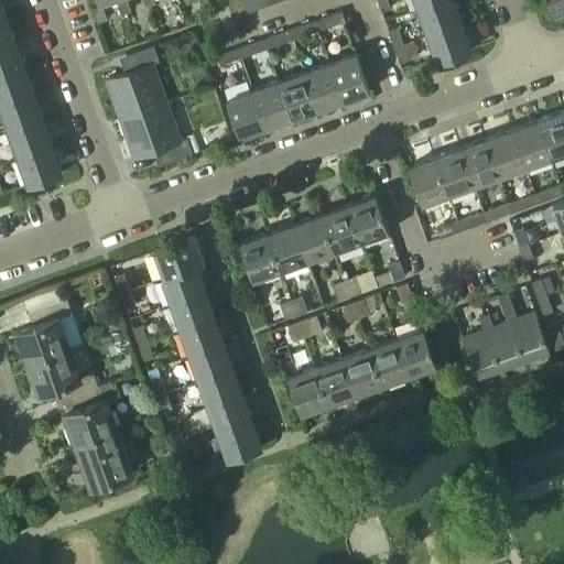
[(95,0),(97,6),(91,8),(97,22),(107,18),(102,7),(117,1),(121,13),(131,10),(127,0),(95,0)]
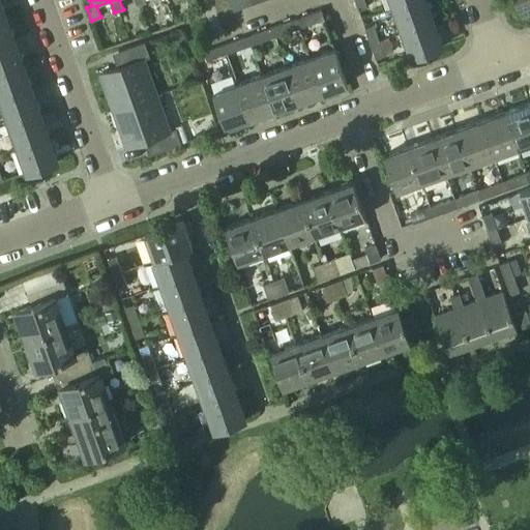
[(229,0),(233,10),(234,9),(244,6),(242,0),(229,0)]
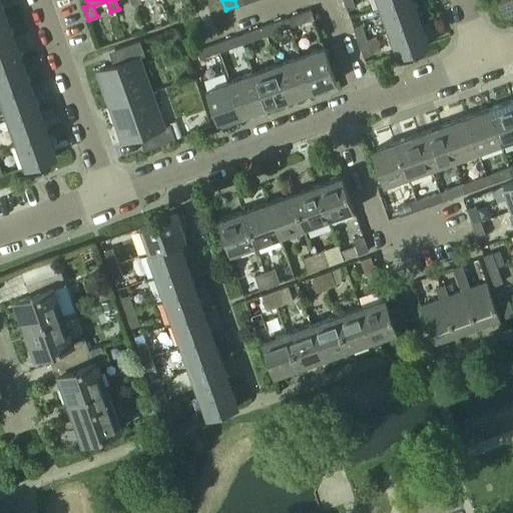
[(352,0),(343,0),(347,10),(355,7),(352,0)]
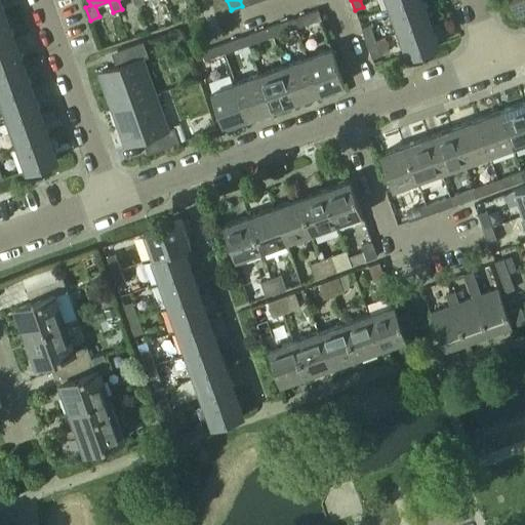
[(420,0),(409,0),(389,7),(398,32),(429,21),(420,0)]
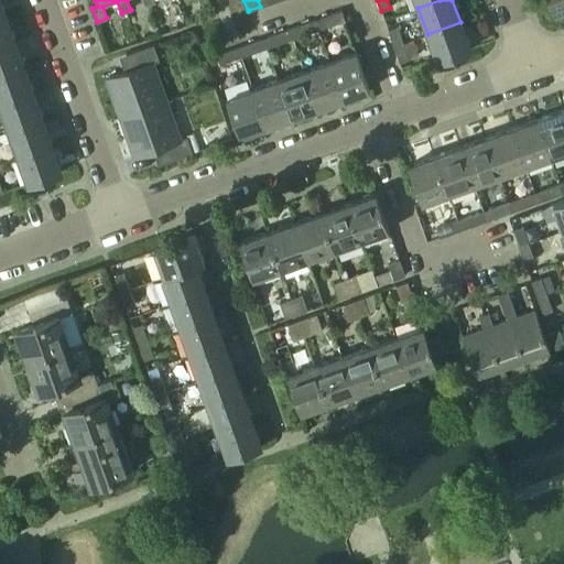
[(563,0),(549,0),(554,13),(563,9),(563,0)]
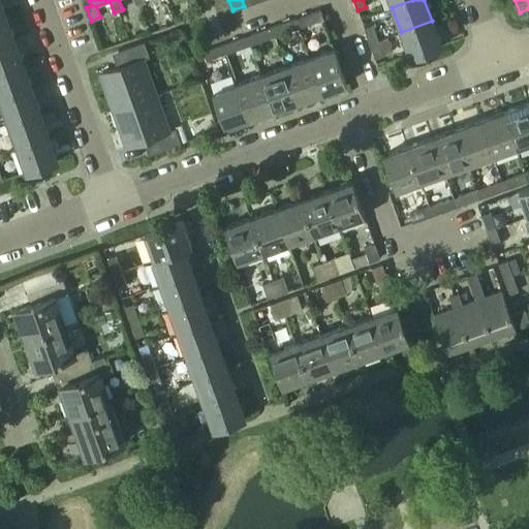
[(320,9),(300,17),(303,26),(322,19),(323,19),(320,9)]
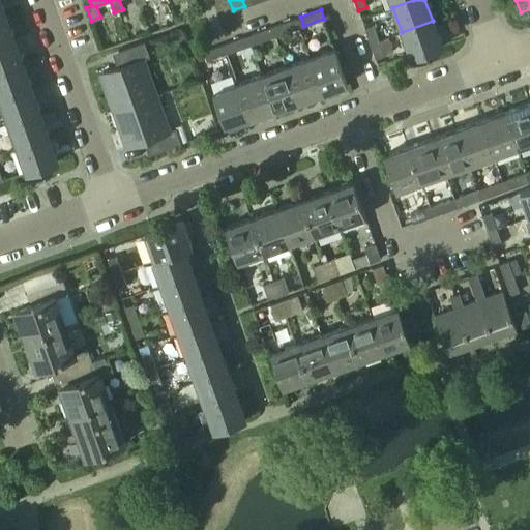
[(4,16),(0,17),(0,43),(13,39),(4,16)]
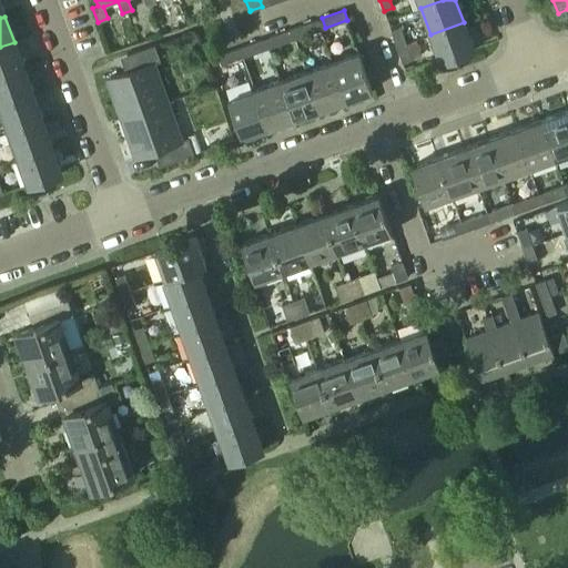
[(312,21),(291,29),(294,39),(315,31),(312,21)]
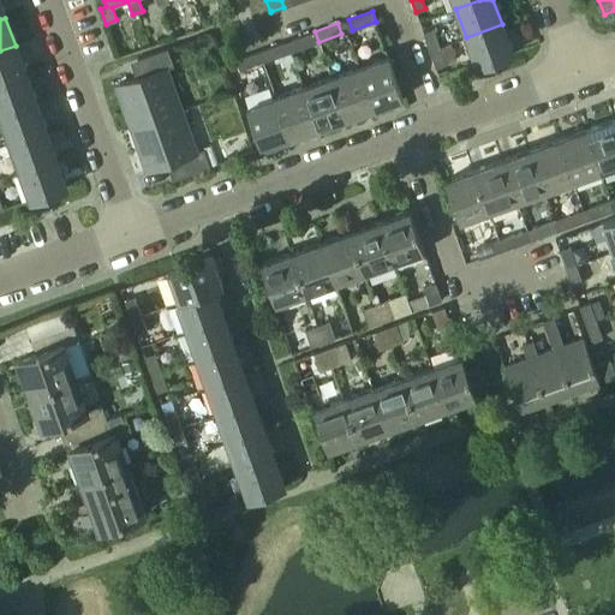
[(476,66),(512,53),(502,24),(466,37),(476,66)]
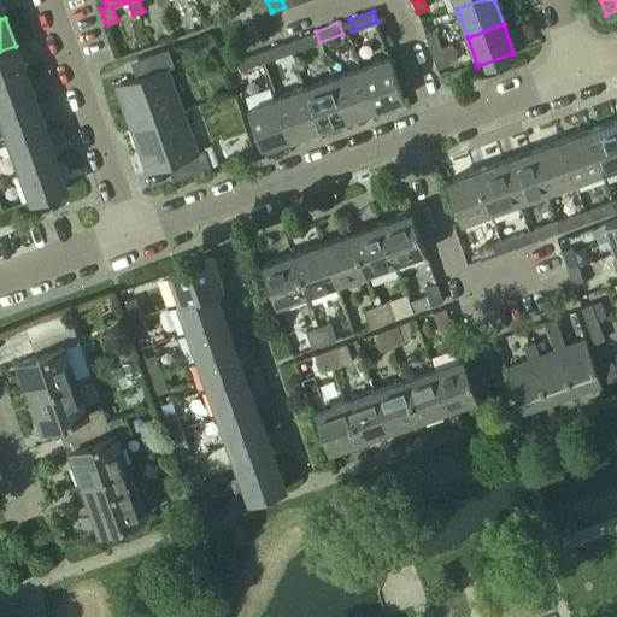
[(430,51),(441,47),(434,28),(424,33),(430,51)]
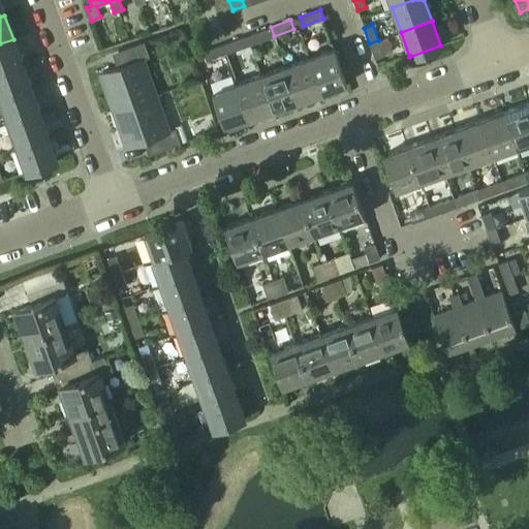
[(271,27),(251,34),(254,43),(274,36),(271,27)]
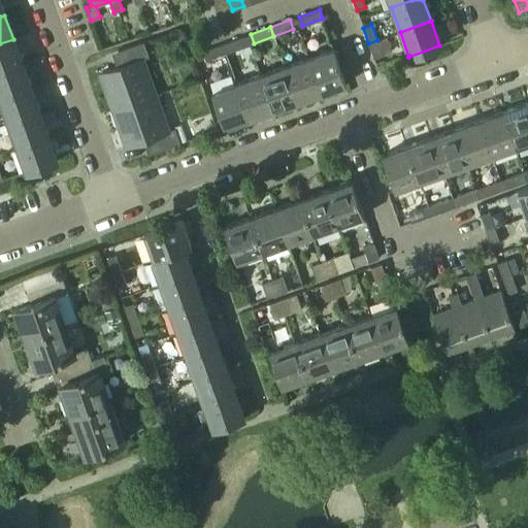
[(242,37),(222,43),(226,53),(245,46),(242,37)]
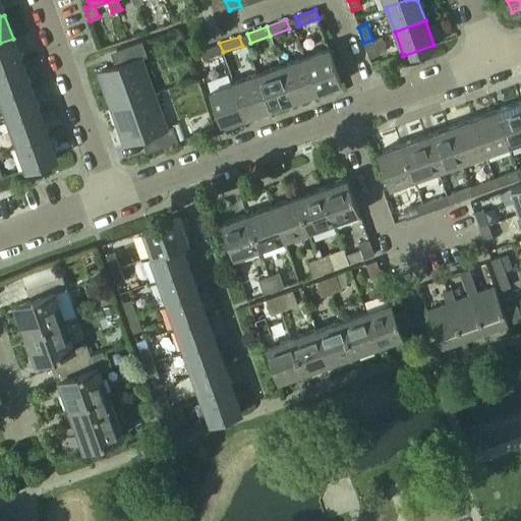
[(13,39),(0,43),(0,70),(21,63),(13,39)]
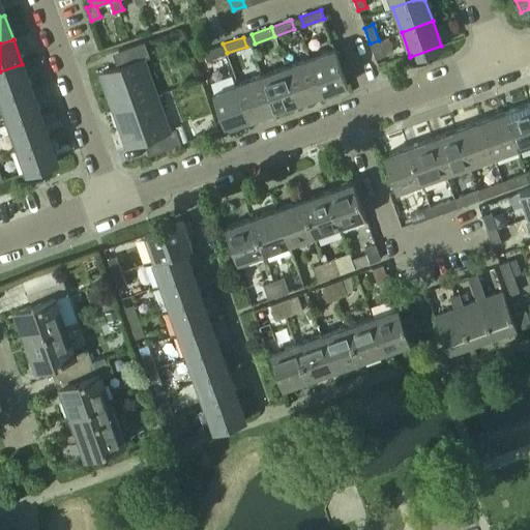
[(379,40),(370,43),(375,58),(384,55),(379,40)]
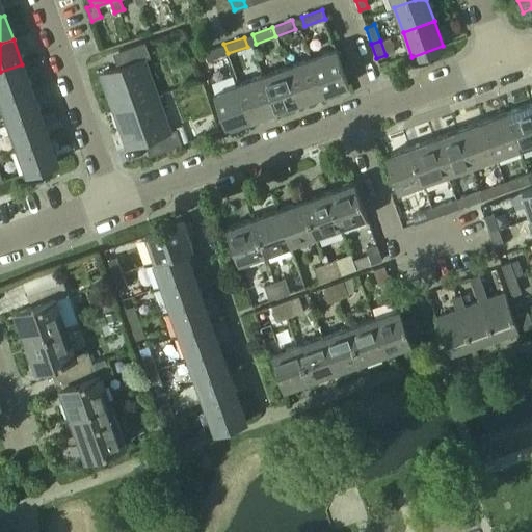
[(113,110),(157,95),(143,58),(150,56),(144,42),(118,50),(124,64),(101,73),(113,110)]
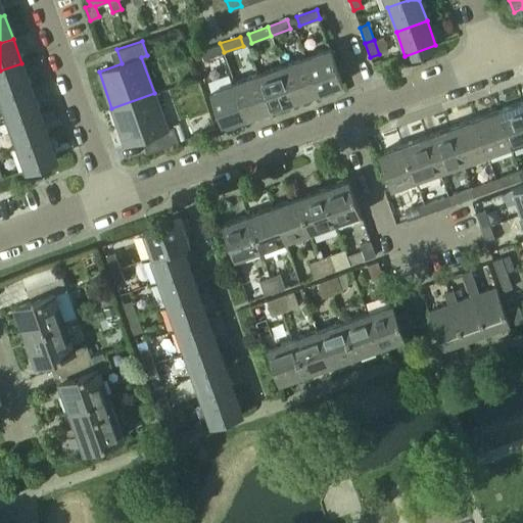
[(220,43),(200,50),(203,59),(224,52),(220,43)]
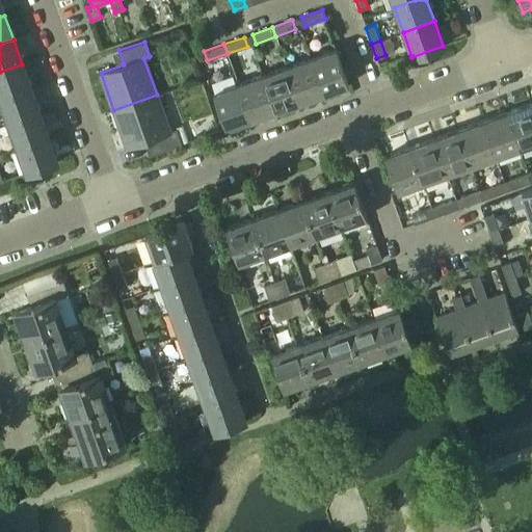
[(348,84),(336,48),(310,56),(323,92),(348,84)]
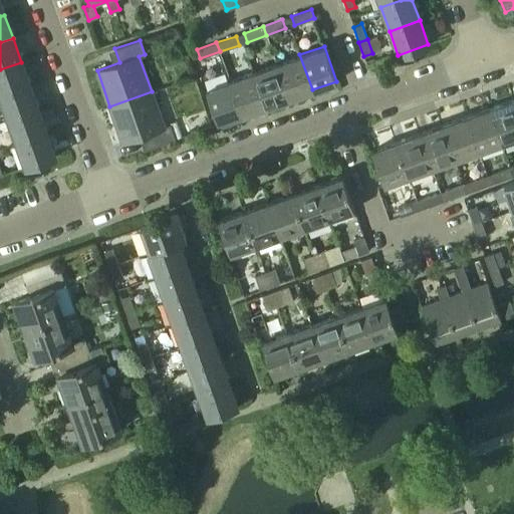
[(276,63),(289,98),(312,89),(299,54),(276,63)]
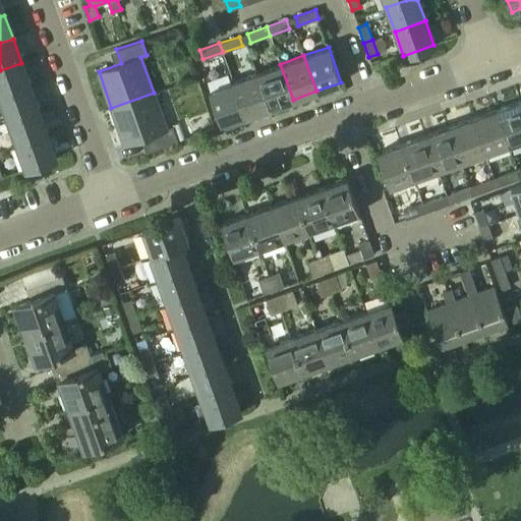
[(21,63),(0,70),(0,97),(30,87),(21,63)]
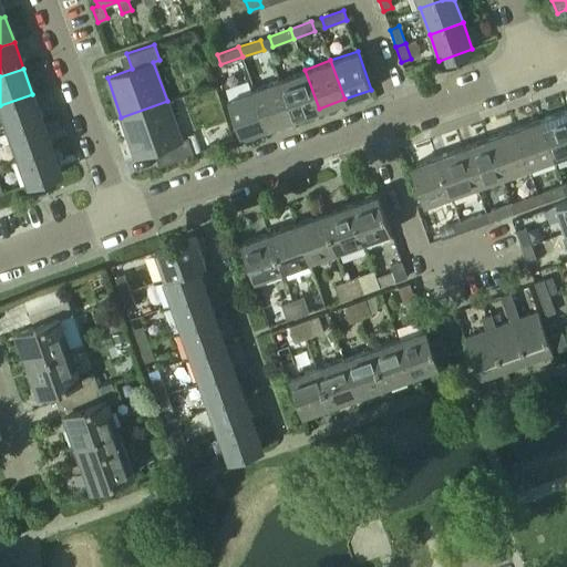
[(279,79),(292,117),(319,109),(305,70),(279,79)]
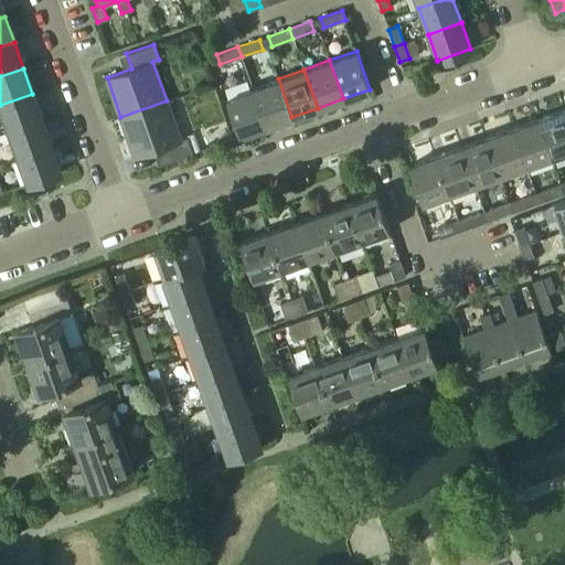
[(252,87),(266,126),(291,117),(278,78),(252,87)]
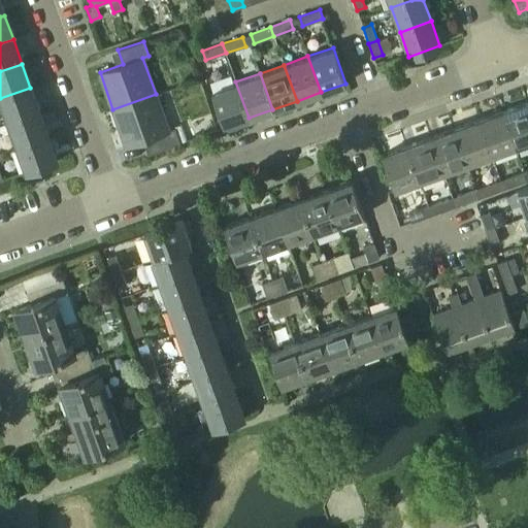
[(210,91),(224,127),(249,118),(235,81),(210,91)]
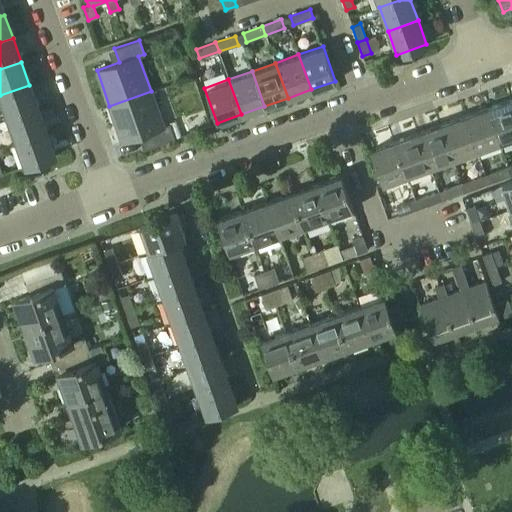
[(29,85),(0,95),(0,96),(8,119),(38,108),(29,85)]
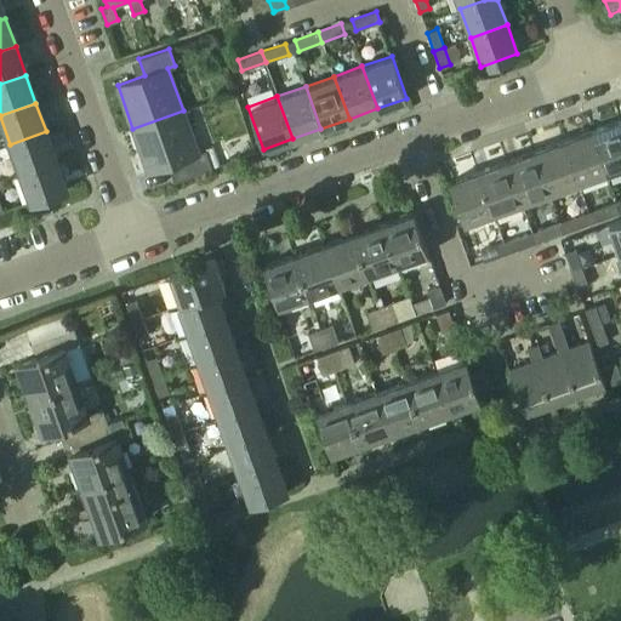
[(182,178),(211,167),(205,151),(198,153),(183,110),(132,129),(148,172),(176,161),(182,178)]
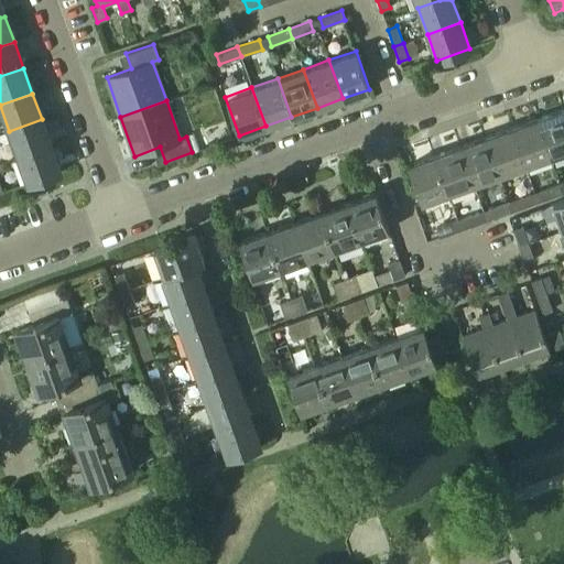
[(563,151),(563,111),(563,109),(537,119),(551,156),(563,151)]
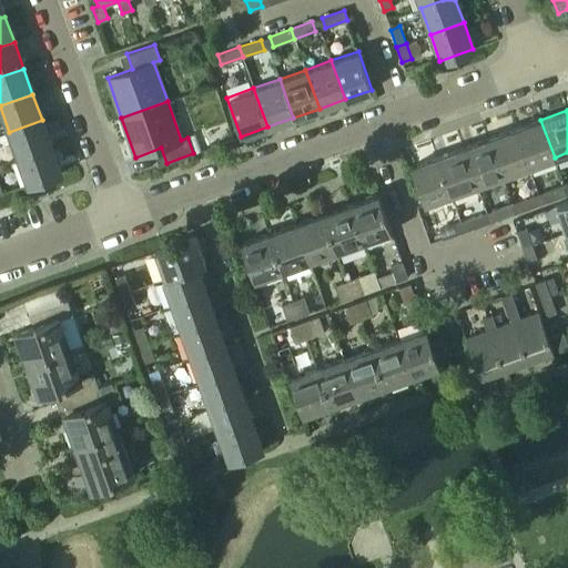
[(42,120),(9,132),(18,158),(51,146),(42,120)]
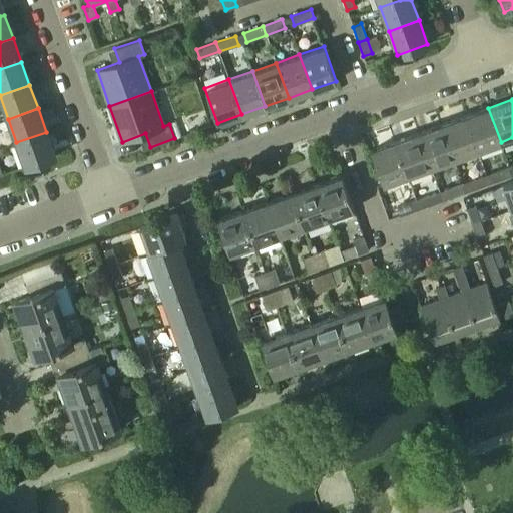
[(501,142),(488,108),(465,116),(477,150),(480,149),(501,142)]
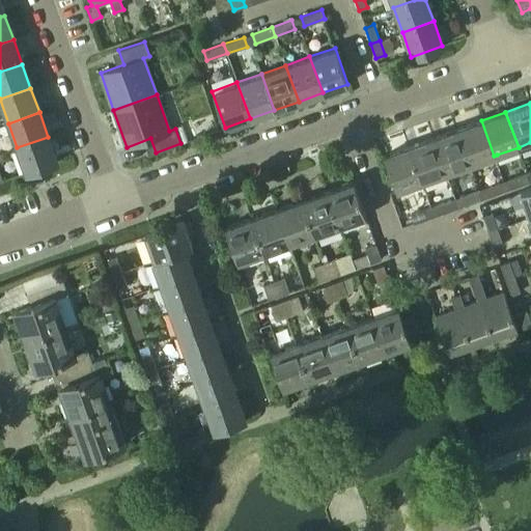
[(494,156),(481,120),(457,130),(470,165),(494,156)]
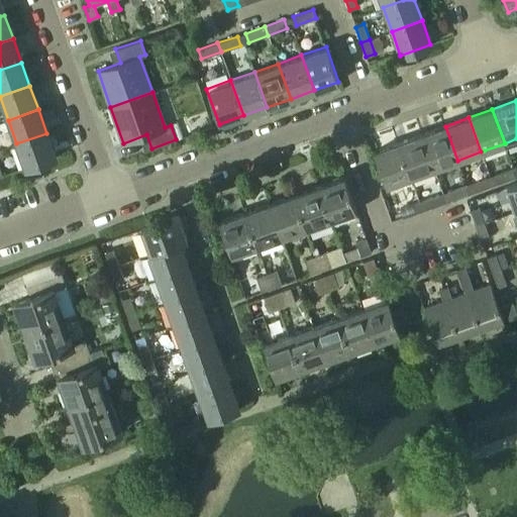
[(457,161),(445,126),(421,134),(434,169),(457,161)]
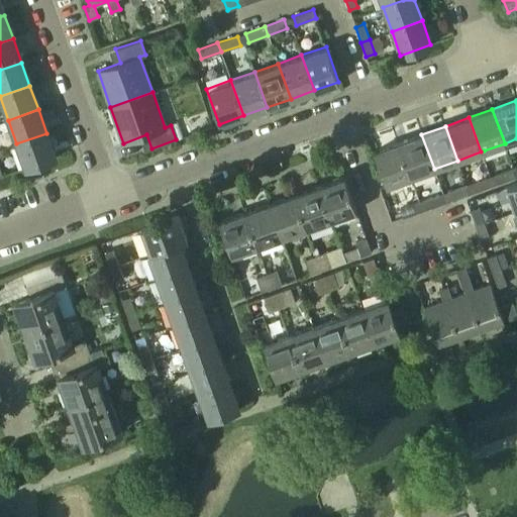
[(56,158),(55,157),(46,133),(16,143),(25,169),(56,158)]
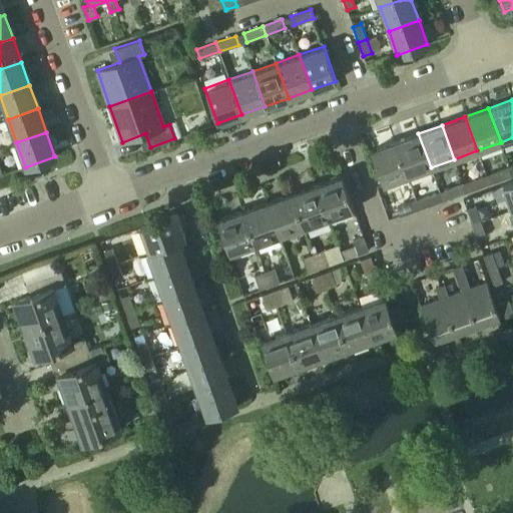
[(431,167),(418,133),(395,141),(407,175),(431,167)]
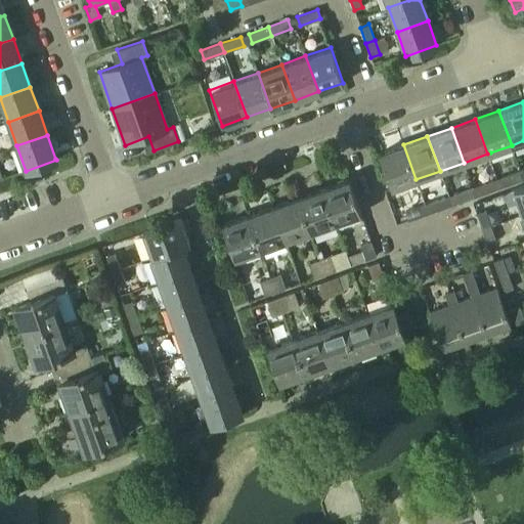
[(416,179),(403,144),(379,154),(391,188),(416,179)]
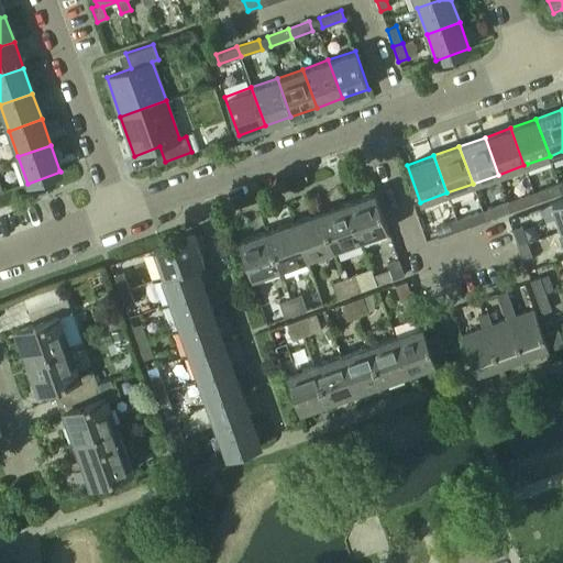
[(555,184),(538,190),(541,200),(554,196),(559,194),(562,192),(559,183),(555,184)]
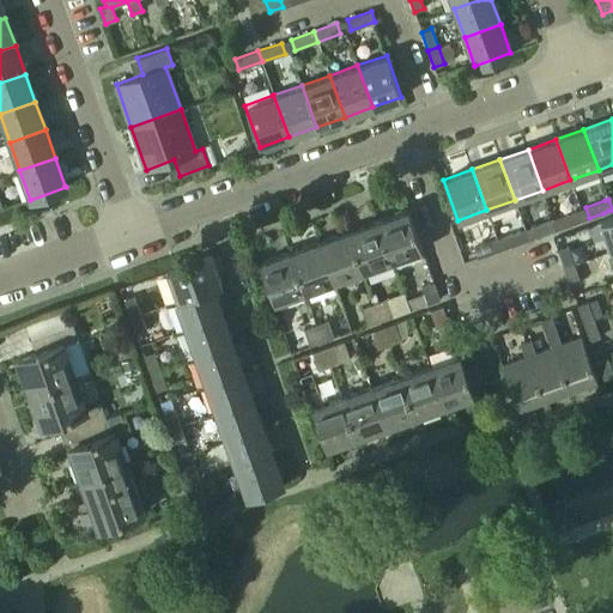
[(423,250),(408,210),(377,220),(393,261),(423,250)]
